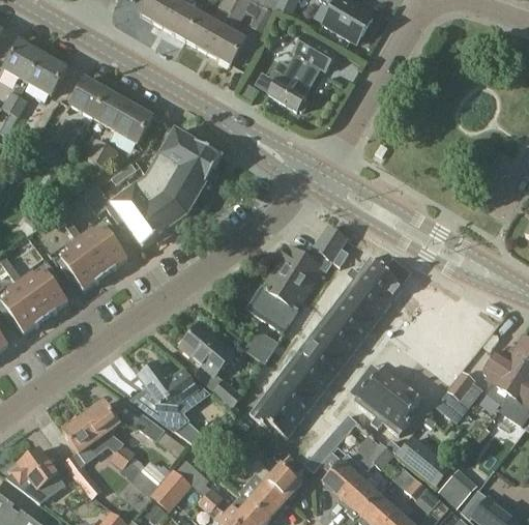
[(149,0),(141,16),(164,28),(179,1),(178,1),(179,0),(149,0)]
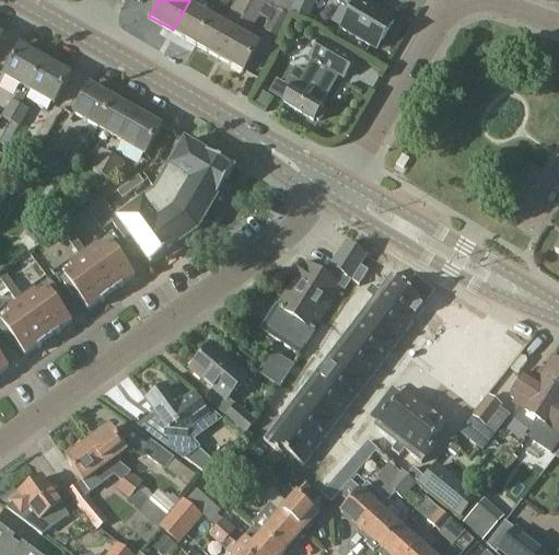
[(245,13),(253,0),(237,0),(234,7),(245,13)]
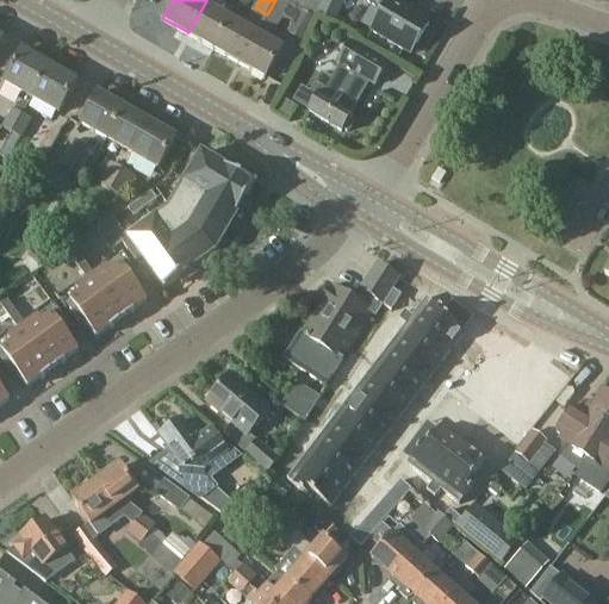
[(275,0),(267,14),(280,22),(284,14),(292,1),(290,0),(275,0)]
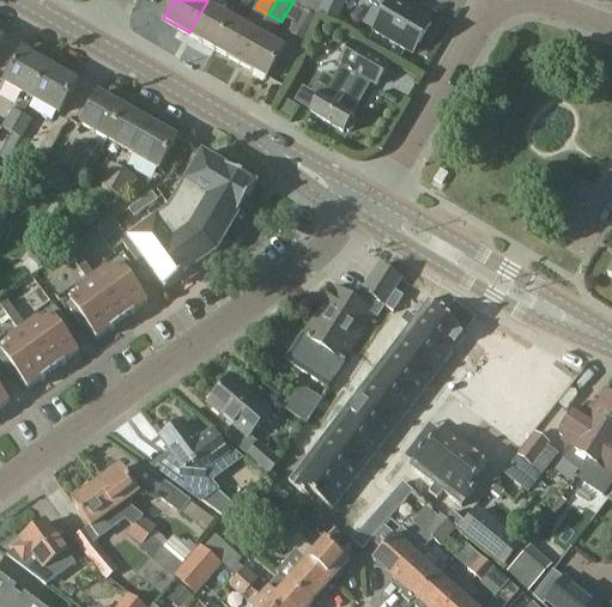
[(294,0),(314,12),(321,0),(294,0)]
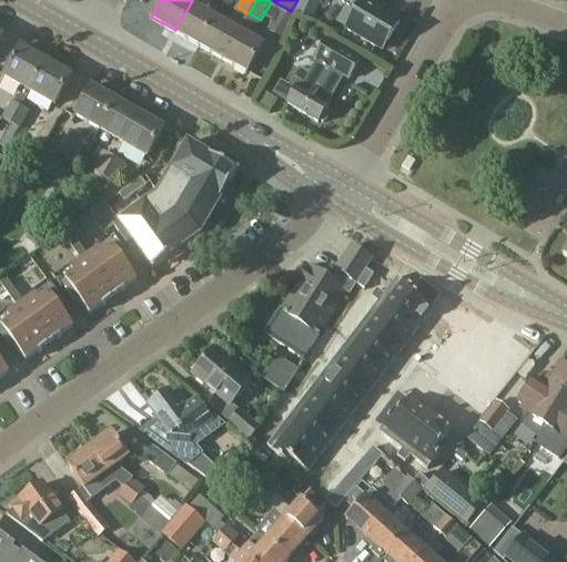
[(342,0),(357,9),(347,28),(383,48),(400,19),(372,2),(372,0),(342,0)]
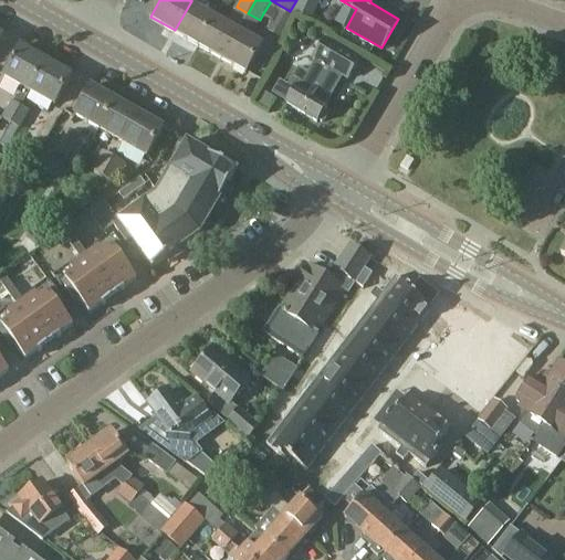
[(191,1),(175,30),(199,44),(216,14),(191,1)]
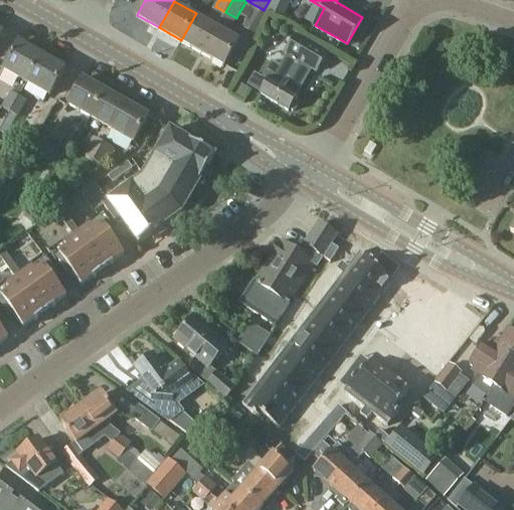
[(254,5),(247,17),(243,23),(254,29),(265,11),(264,10),(254,5)]
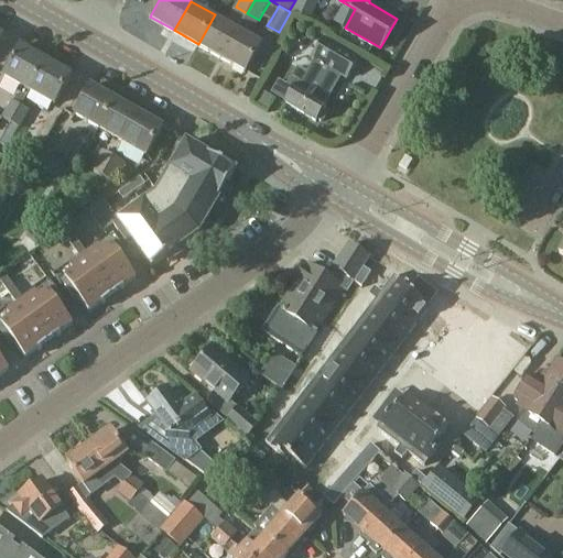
[(247,13),(238,29),(223,57),(246,72),(262,42),(250,35),(259,20),(247,13)]
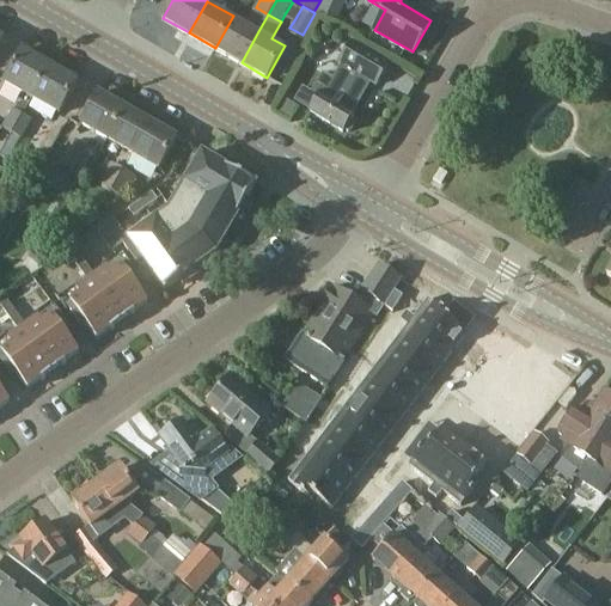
[(233,16),(215,48),(242,62),(258,31),(243,22),(233,16)]
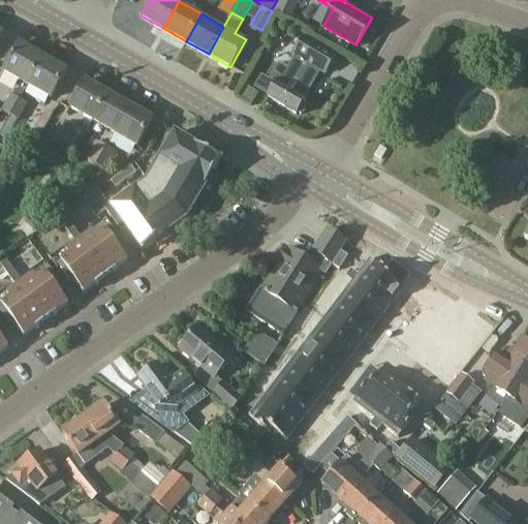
[(262,72),(255,84),(271,93),(269,96),(298,112),(299,110),(301,111),(305,111),(309,101),(307,100),(308,98),(306,97),(307,95),(306,95),(320,68),(325,70),(335,53),(303,35),(293,53),(296,55),(289,65),(280,59),(270,76),(262,72)]
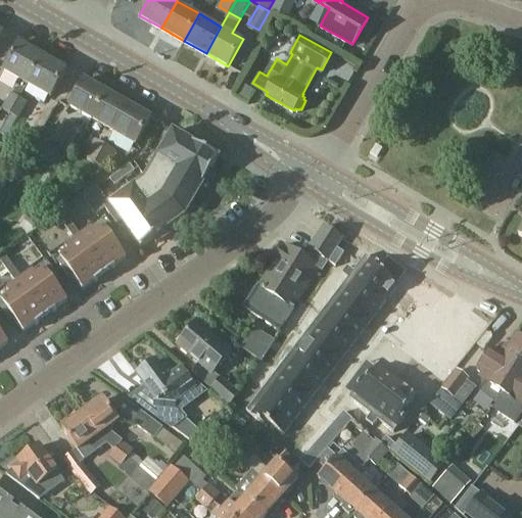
[(28,81),(43,54),(18,41),(4,67),(28,81)]
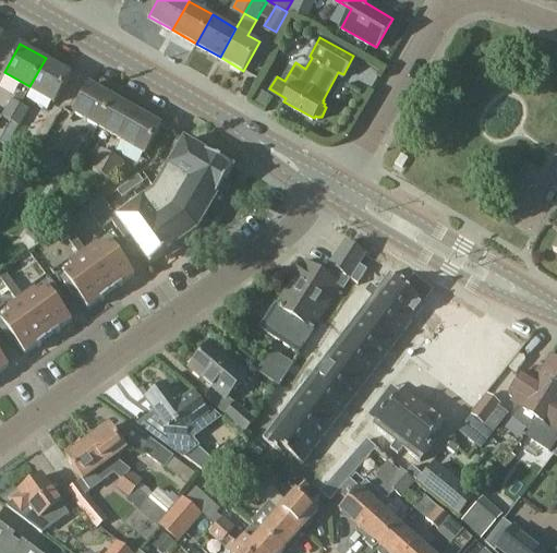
[(46,58),(29,86),(26,93),(36,97),(39,92),(55,100),(71,72),(46,58)]
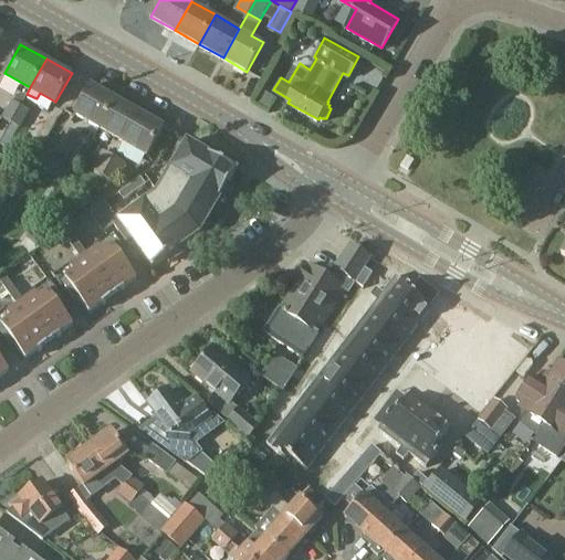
[(92,84),(75,113),(98,126),(115,97),(92,84)]
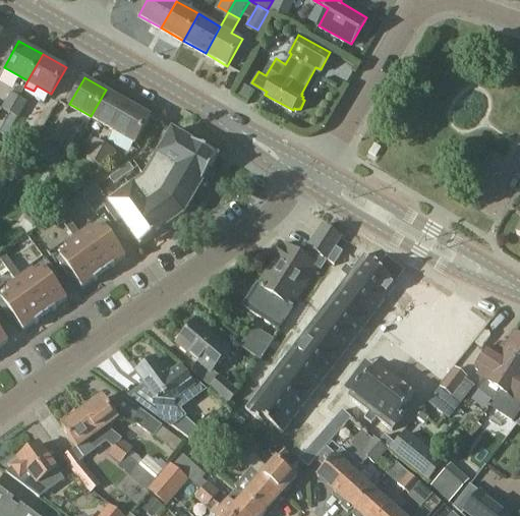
[(38,89),(32,100),(50,111),(56,100),(38,89)]
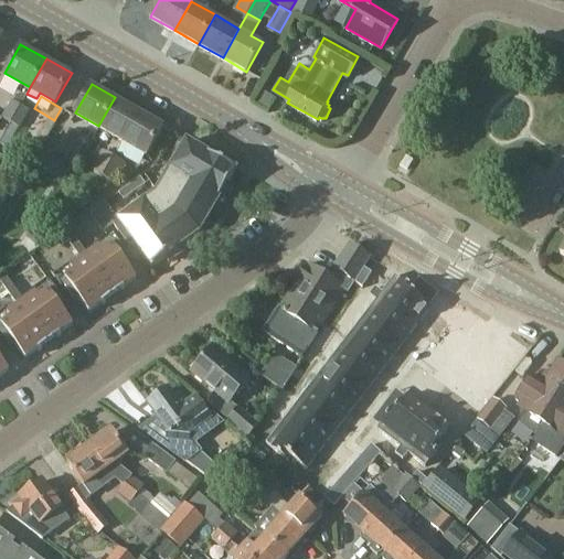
[(2,114),(1,114),(2,115),(11,119),(20,101),(11,97),(2,114)]
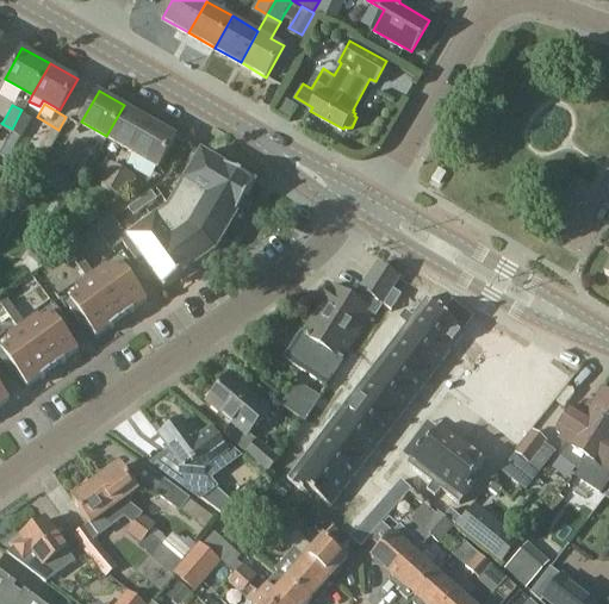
[(124,105),(106,136),(132,150),(150,119),(124,105)]
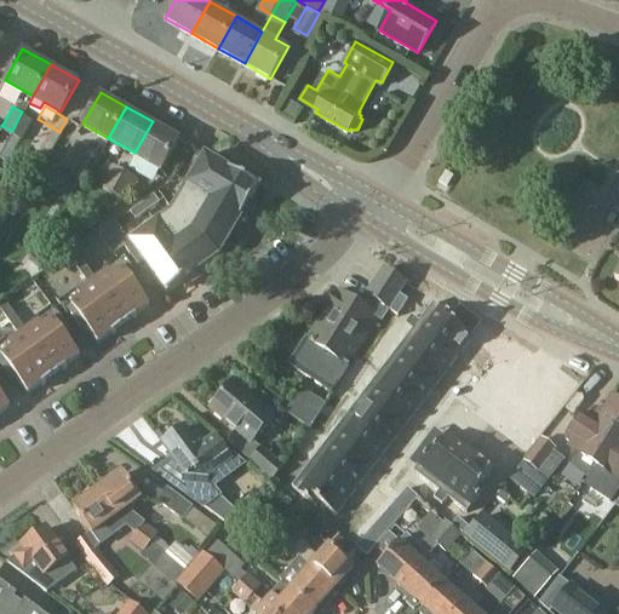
[(33,118),(22,112),(12,131),(22,136),(33,118)]
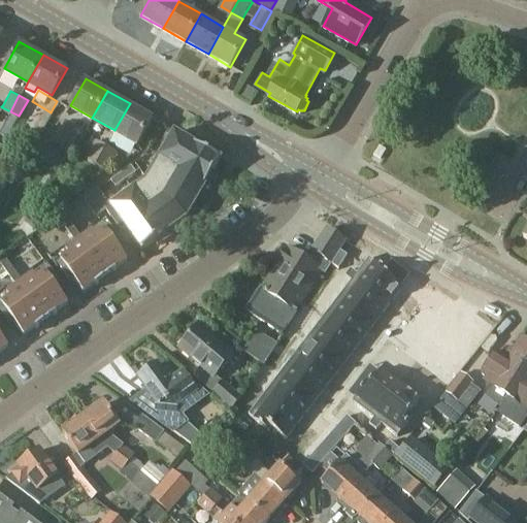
[(130,103),(114,130),(137,142),(153,116),(130,103)]
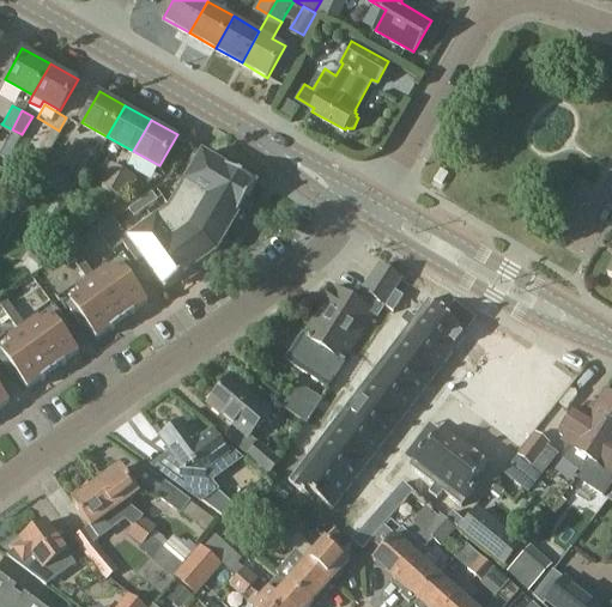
[(12,129),(0,150),(0,151),(10,157),(22,134),(12,129)]
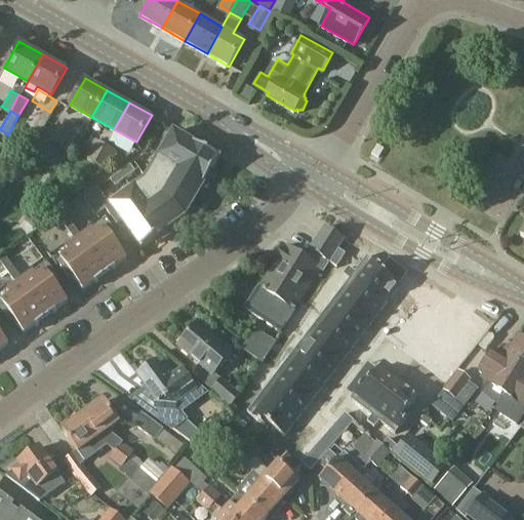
[(73,124),(64,118),(61,117),(50,135),(63,143),(73,124)]
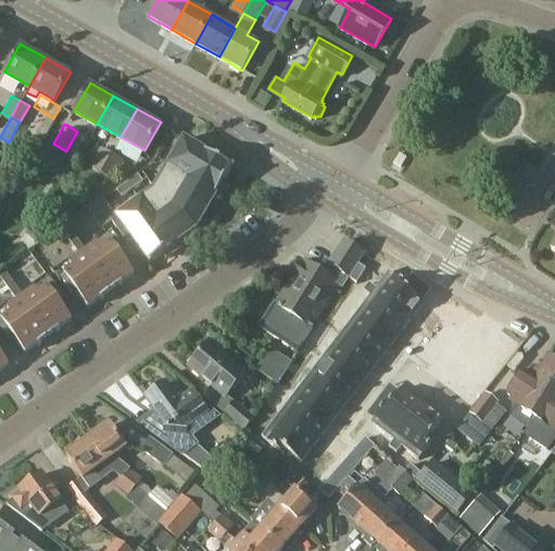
[(184,245),(178,238),(196,226),(214,196),(221,200),(222,199),(221,197),(225,189),(227,190),(228,188),(221,185),(232,165),(184,137),(154,187),(116,214),(103,197),(89,208),(88,210),(100,226),(111,218),(126,239),(131,235),(150,260),(168,247),(173,253),(174,252),(173,250),(180,245),(181,246),(184,245)]
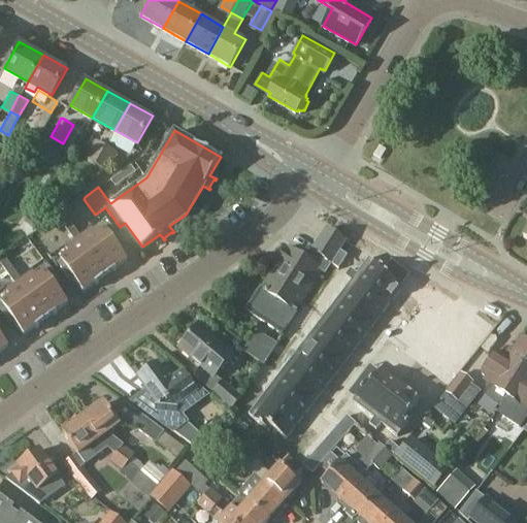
[(95,137),(85,156),(96,162),(106,143),(95,137)]
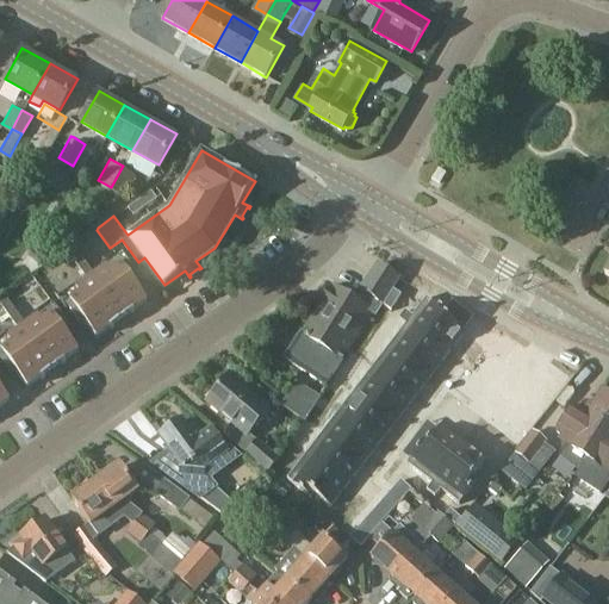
[(123,166),(111,187),(124,194),(136,173),(123,166)]
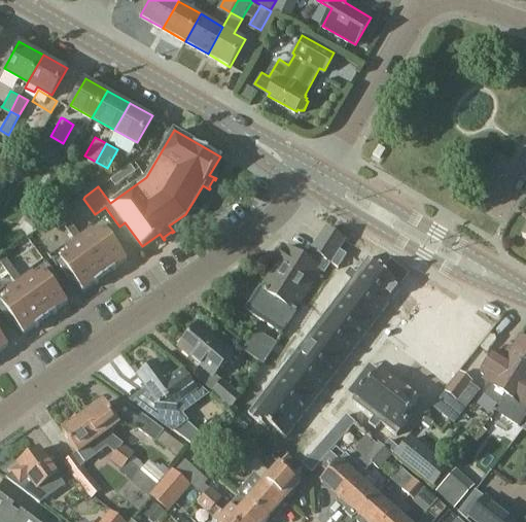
[(132,163),(111,177),(116,184),(136,169),(132,163)]
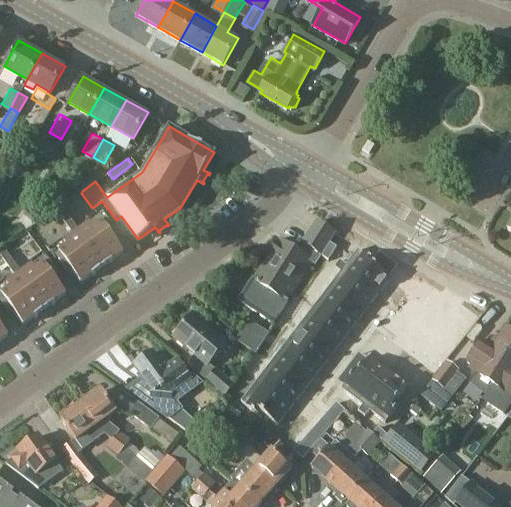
[(64,207),(61,209),(58,211),(66,222),(72,218),(64,207)]
